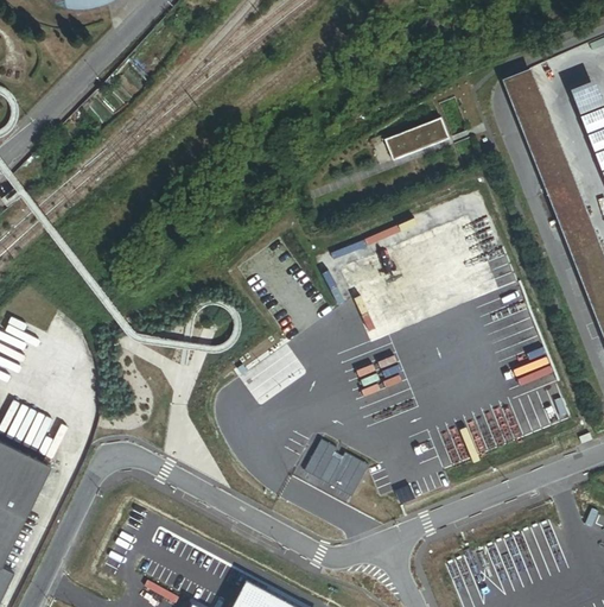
[(574,181),(529,69),(502,80),(546,193),(574,181)]
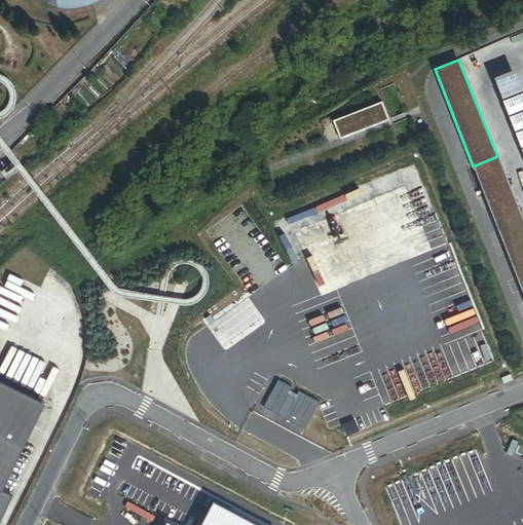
[(337,138),(383,118),(376,102),(330,120),(337,138)]
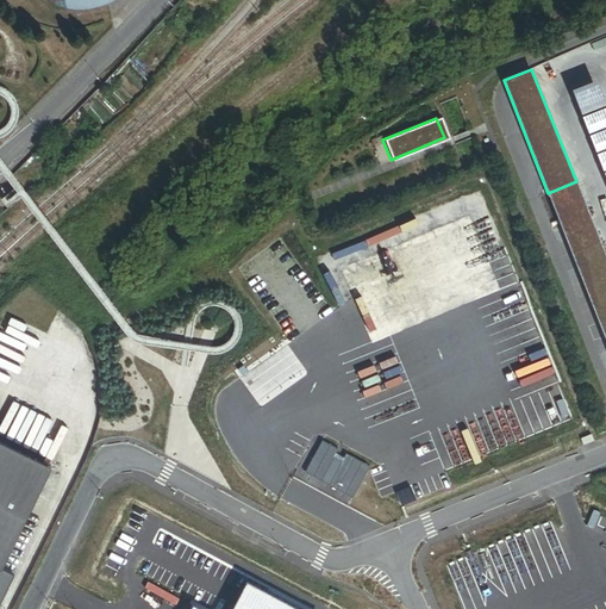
[(561,227),(589,215),(576,181),(548,193),(561,227)]
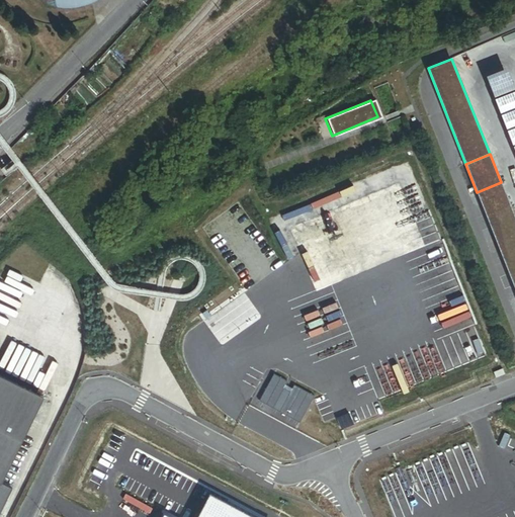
[(514,258),(514,219),(501,182),(477,192),(504,262),(514,258)]
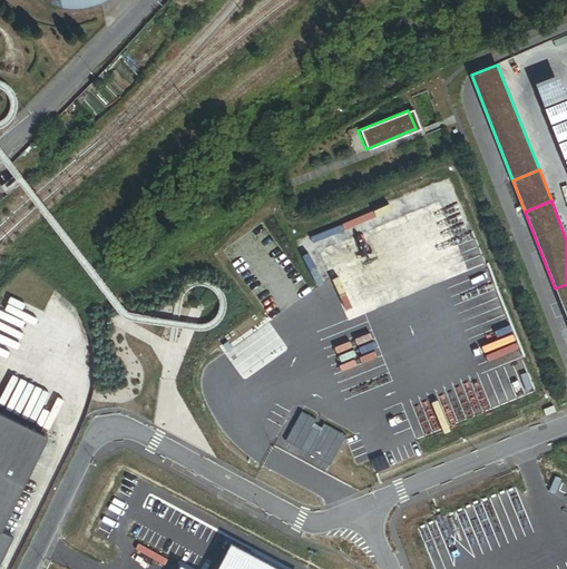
[(566,319),(566,284),(555,288),(566,319)]
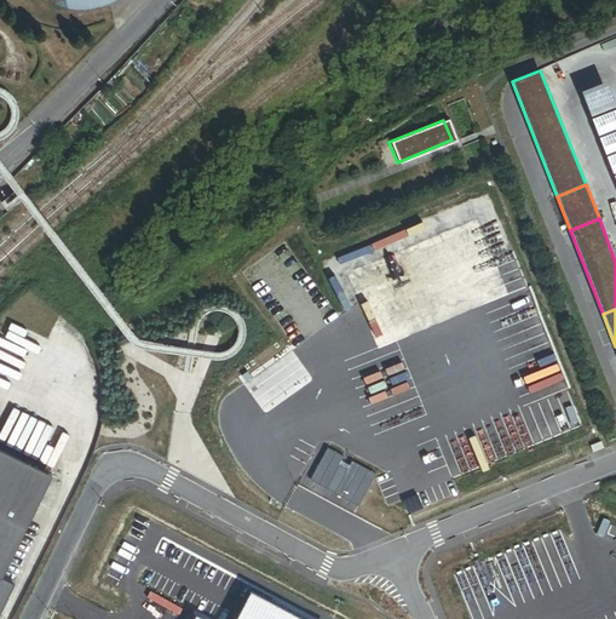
[(0,571),(49,474),(0,450),(0,607),(12,583),(0,577),(0,571)]
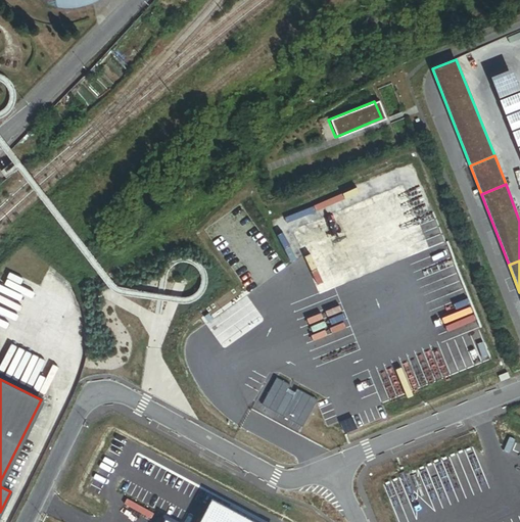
[(253,521),(206,496),(193,521),(172,521),(160,516),(157,521),(253,521)]
